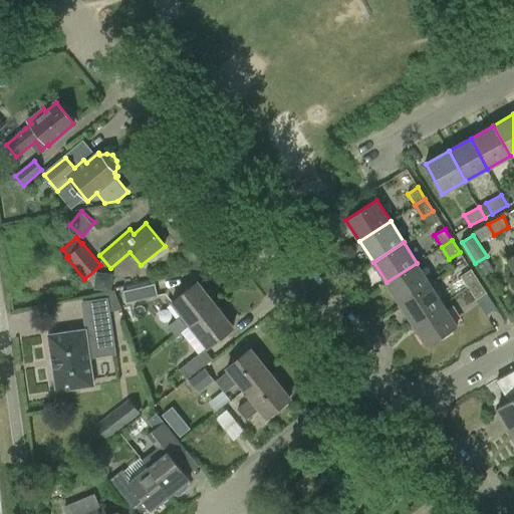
[(400,303),(431,283),(417,263),(387,282),(400,303)]
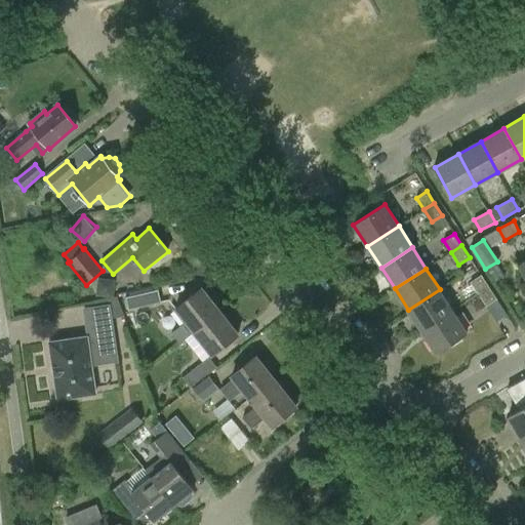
[(471,282),(479,294),(489,288),(481,277),(471,282)]
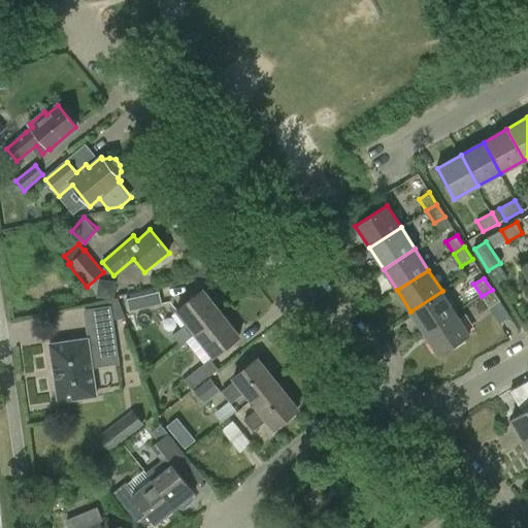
[(180,345),(195,334),(220,314),(201,290),(175,310),(187,324),(172,335),(180,345)]
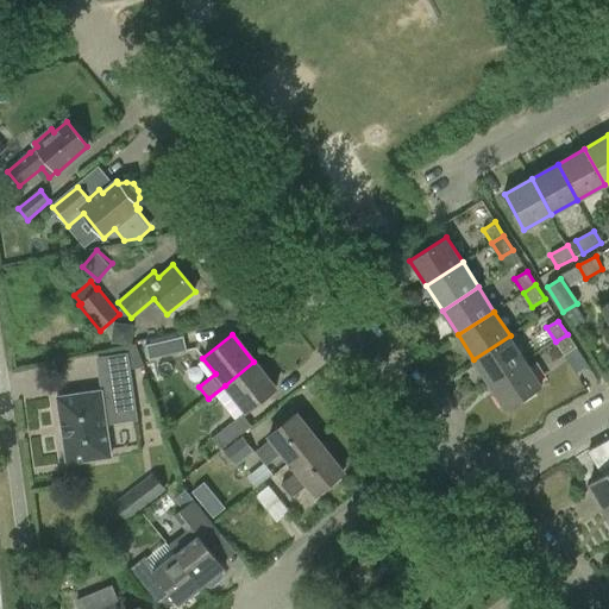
[(567,334),(556,341),(564,355),(576,347),(567,334)]
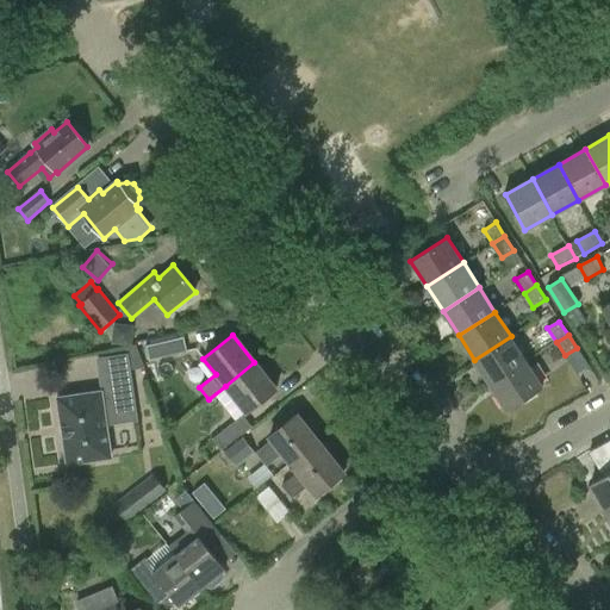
[(474,360),(491,385),(527,361),(511,336),(474,360)]
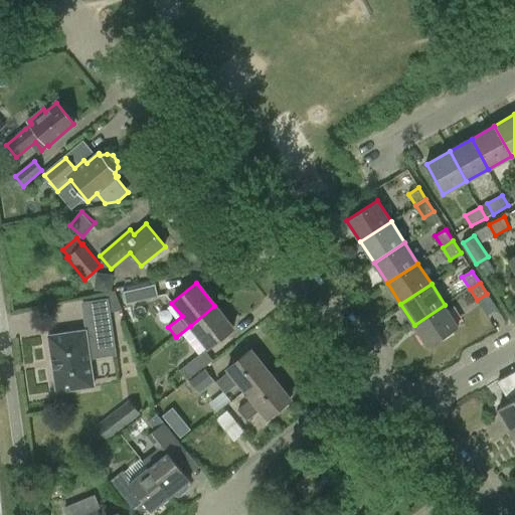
[(123,292),(126,303),(157,296),(155,285),(123,292)]
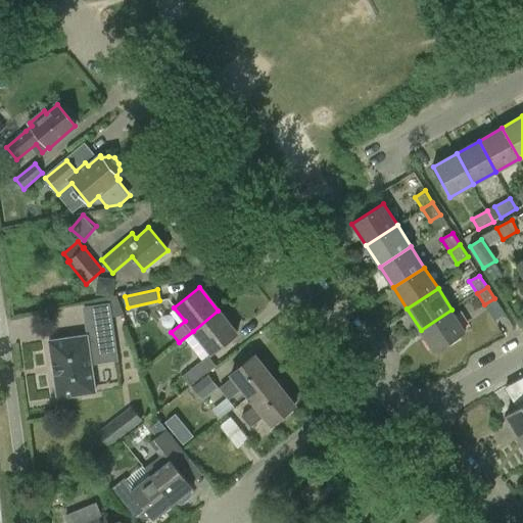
[(435,351),(466,332),(452,310),(421,330),(435,351)]
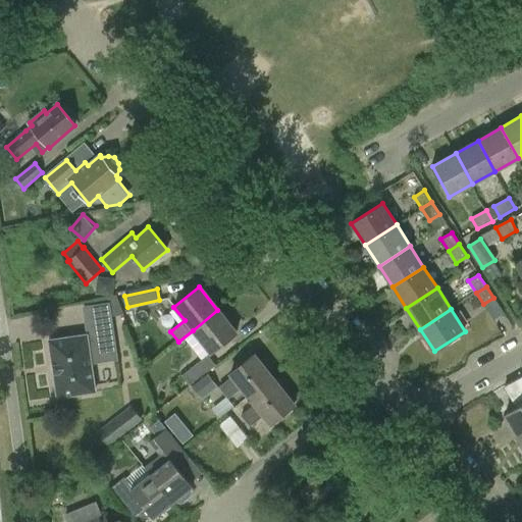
[(237,333),(217,310),(193,330),(211,354),(237,333)]
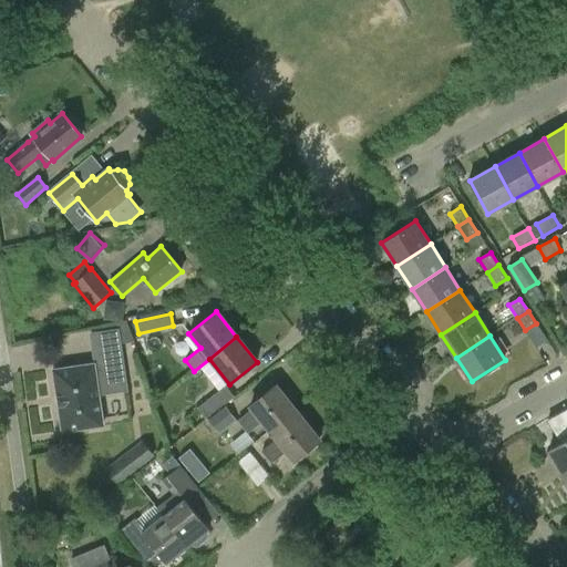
[(101,382),(125,379),(122,361),(94,366),(94,363),(53,370),(57,394),(55,394),(58,406),(59,406),(62,432),(103,425),(98,387),(101,382)]
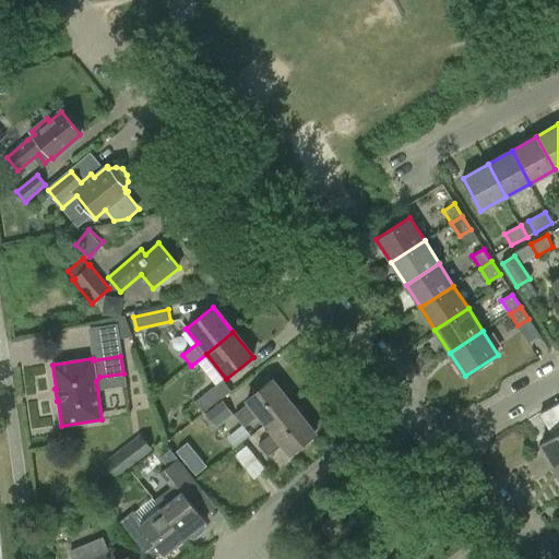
[(203,413),(230,391),(222,380),(195,402),(203,413)]
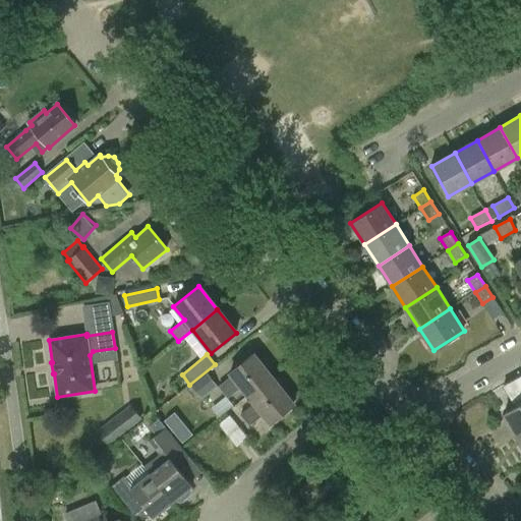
[(241,387),(247,395),(271,377),(268,372),(272,369),(262,357),(257,360),(253,355),(230,373),(232,377),(220,387),(229,398),(241,387)]
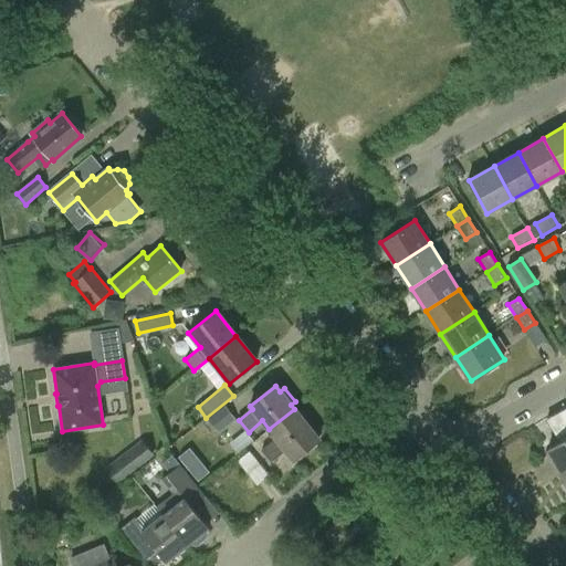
[(227,401),(237,416),(247,409),(236,395),(227,401)]
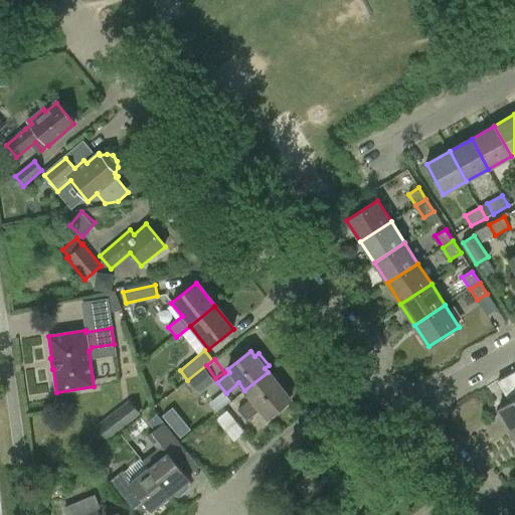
[(199,393),(214,381),(205,369),(189,381),(199,393)]
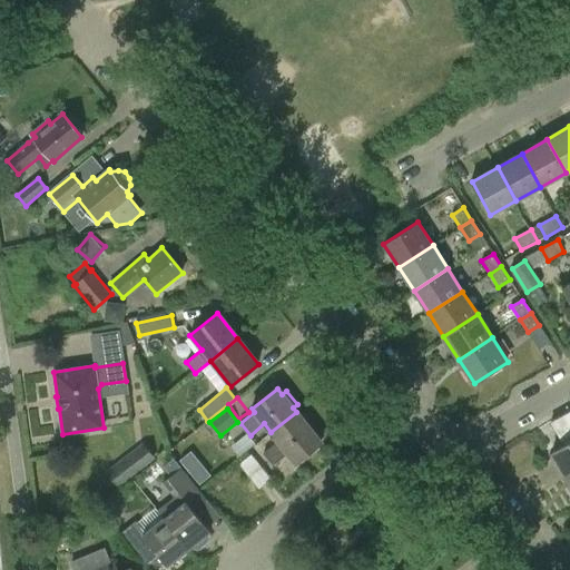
[(296,463),(322,442),(296,412),(271,432),(279,442),(265,453),(274,465),(288,453),(296,463)]
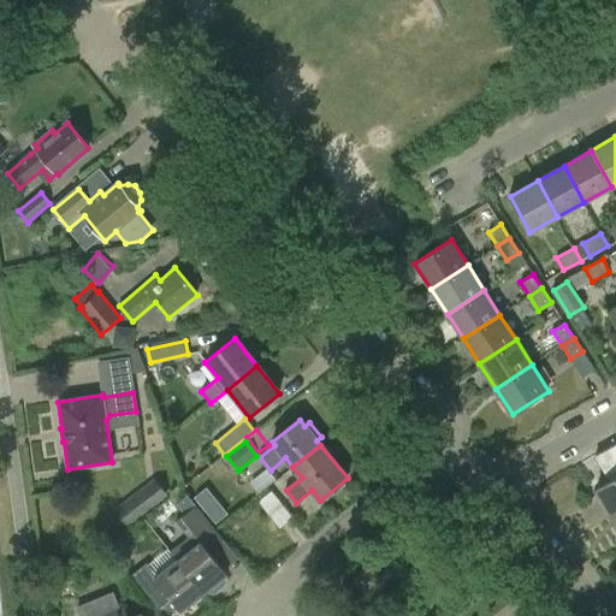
[(615,478),(596,491),(610,516),(615,513),(615,478)]
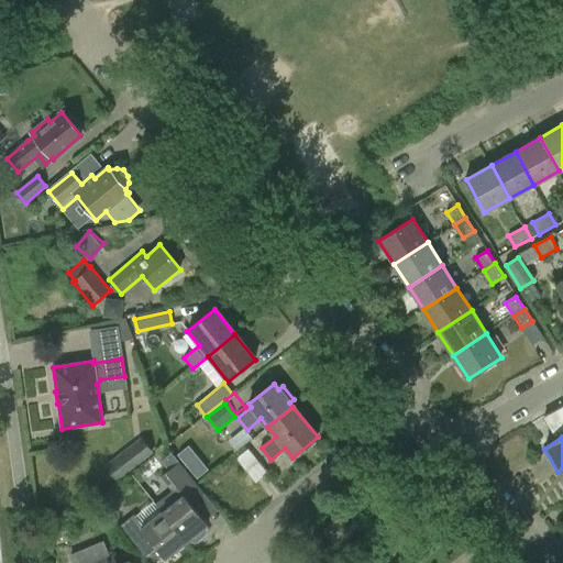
[(141,440),(107,466),(116,479),(151,452),(141,440)]
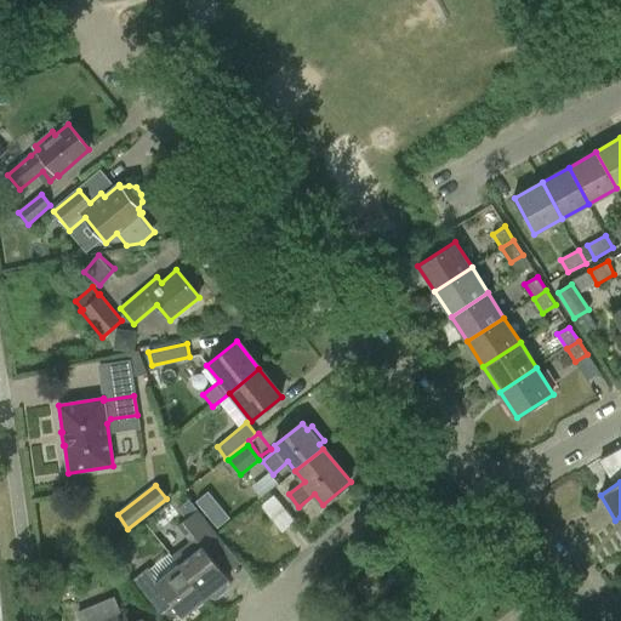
[(281,530),(296,520),(278,493),(263,501),(281,530)]
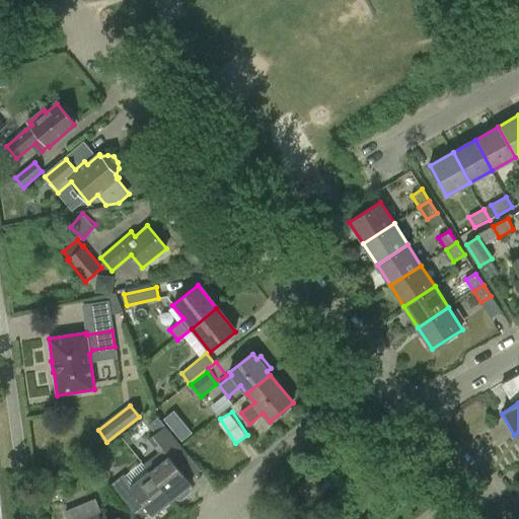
[(150,472),(172,501),(175,499),(177,501),(181,502),(191,494),(191,490),(189,488),(192,485),(180,470),(191,462),(186,456),(187,454),(157,418),(148,425),(155,433),(148,439),(159,452),(144,464),(150,472)]
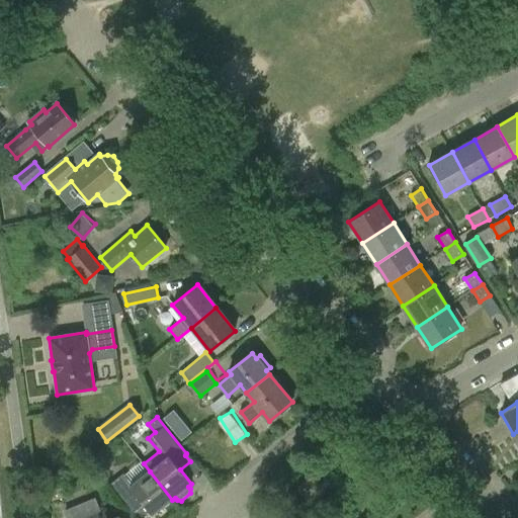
[(172,500),(150,471),(133,486),(123,473),(111,484),(132,509),(142,500),(154,515),(172,500)]
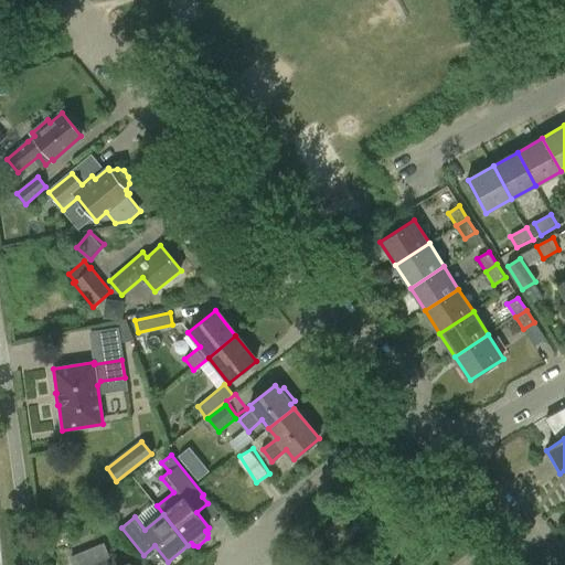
[(114,564),(112,557),(110,557),(104,543),(70,557),(72,564),(114,564)]
